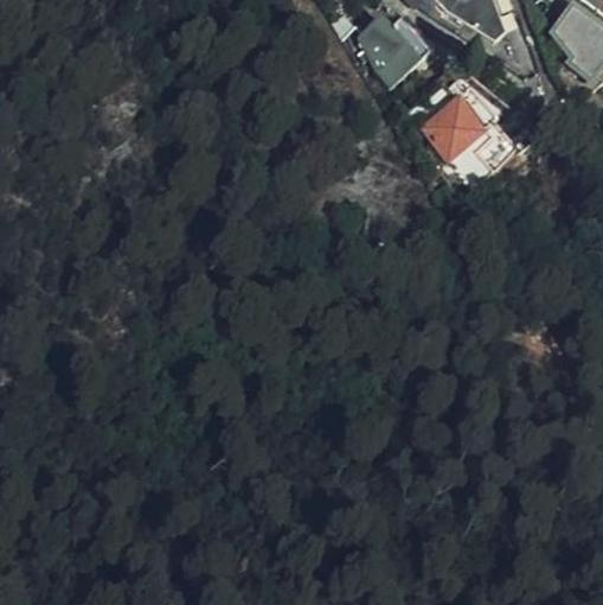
[(505,31),(493,0),(457,0),(449,10),(493,44),(505,31)]
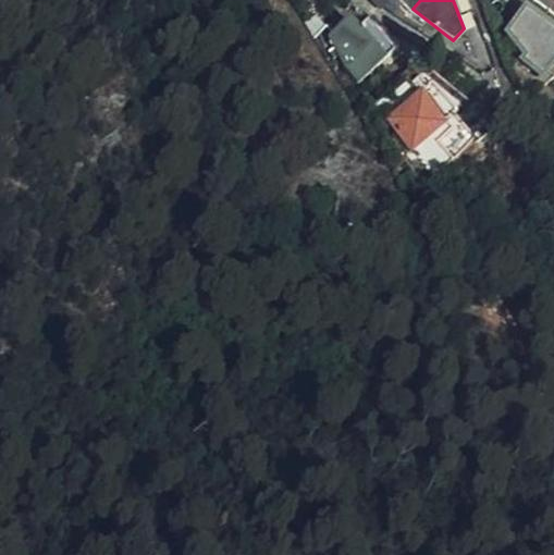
[(541,69),(553,51),(553,28),(524,4),(506,25),(525,49),(520,53),(541,69)]
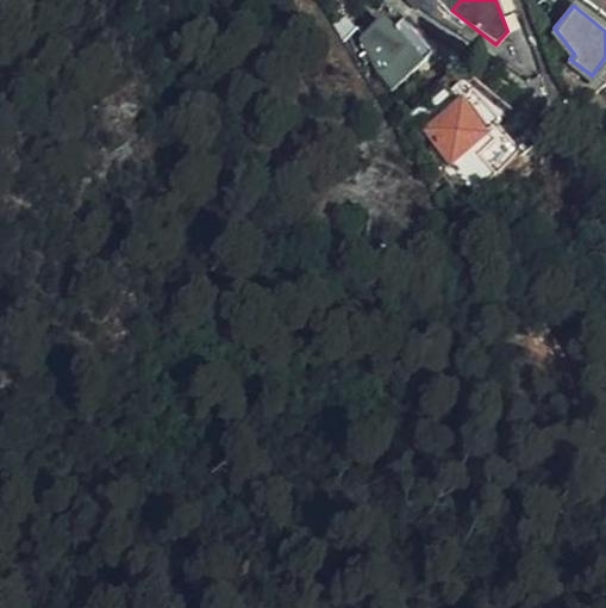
[(363,29),(355,17),(341,28),(357,55),(366,50),(378,68),(392,85),(428,55),(401,24),(393,31),(380,16),(363,29)]
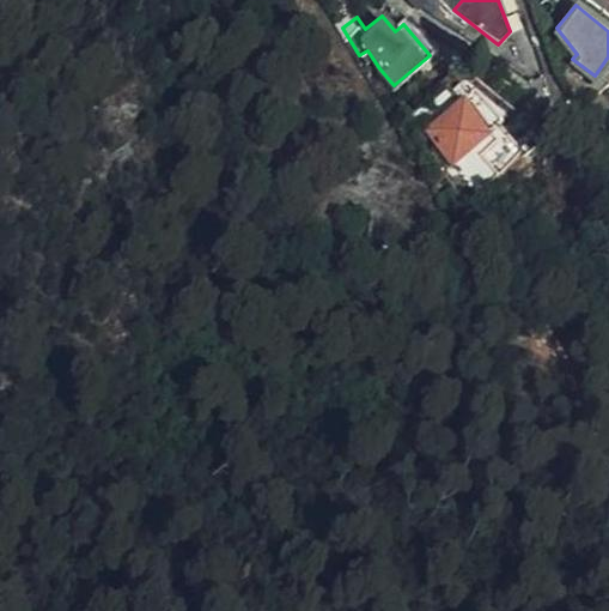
[(483,187),(527,150),(512,134),(516,131),(505,119),(509,115),(480,86),(476,90),(469,80),(460,88),(452,80),(433,96),(430,91),(412,108),(416,114),(413,116),(448,163),(460,155),(483,187)]
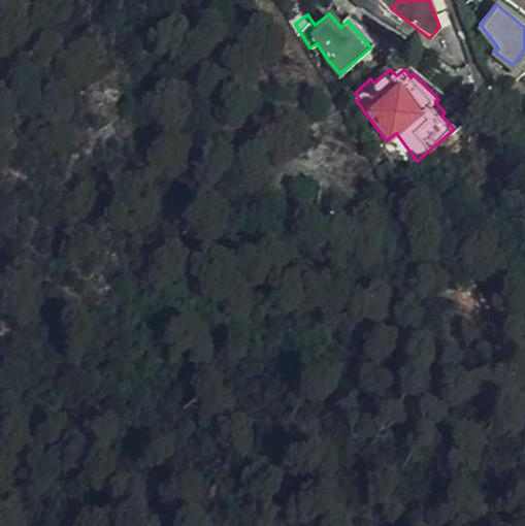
All buildings are outlined.
